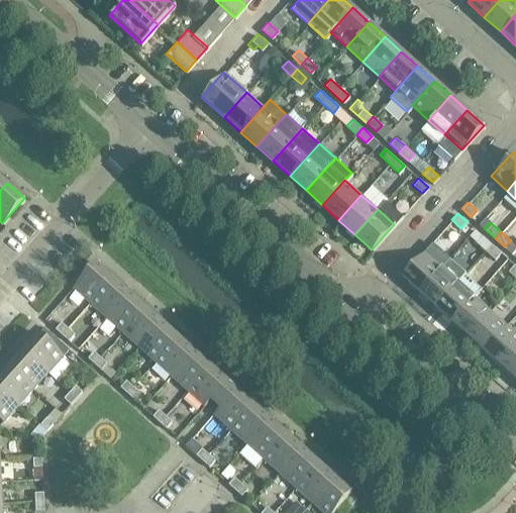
[(485,249),(491,243),(480,233),(474,239),(485,249)]
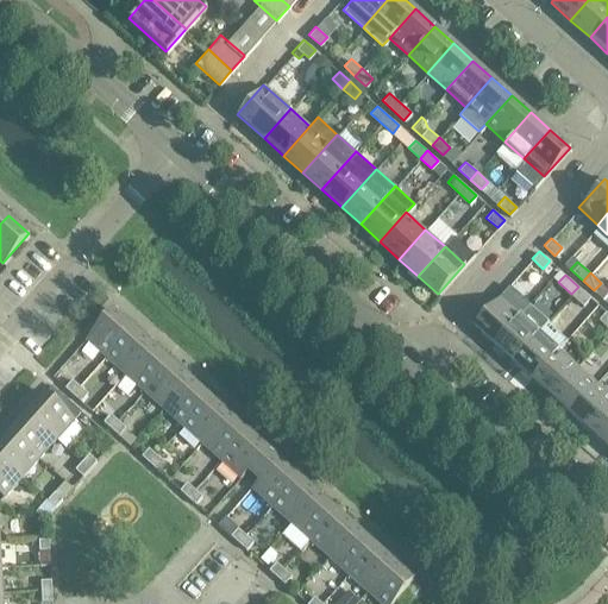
[(582,303),(589,296),(578,287),(571,294),(582,303)]
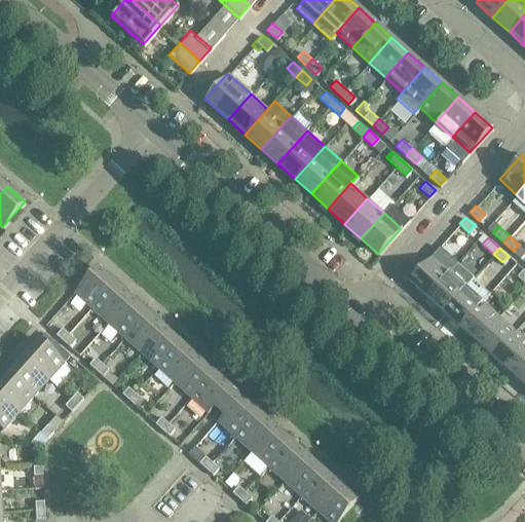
[(430,255),(408,281),(425,296),(448,270),(430,255)]
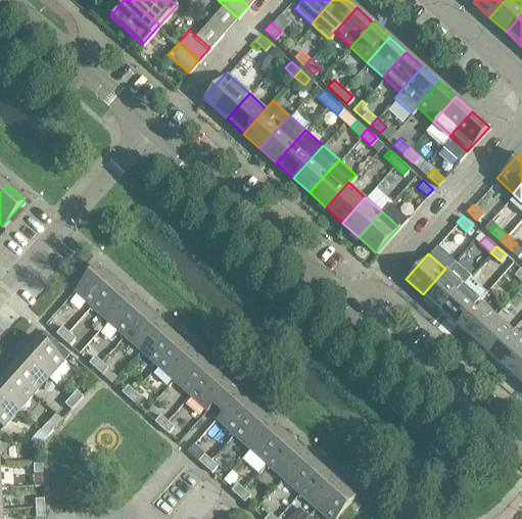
[(96,265),(73,289),(90,304),(112,280),(96,265)]
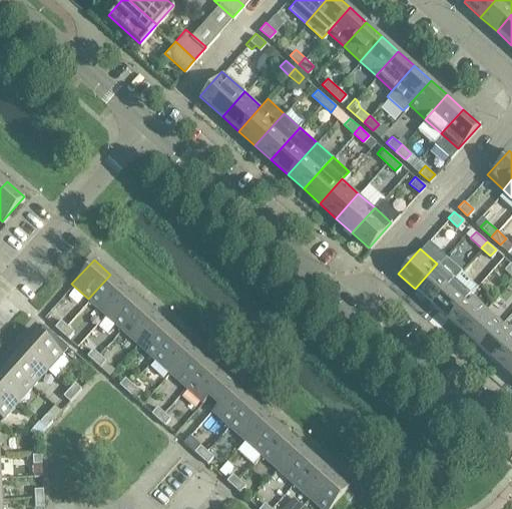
[(511,276),(511,264),(509,262),(503,268),(511,276)]
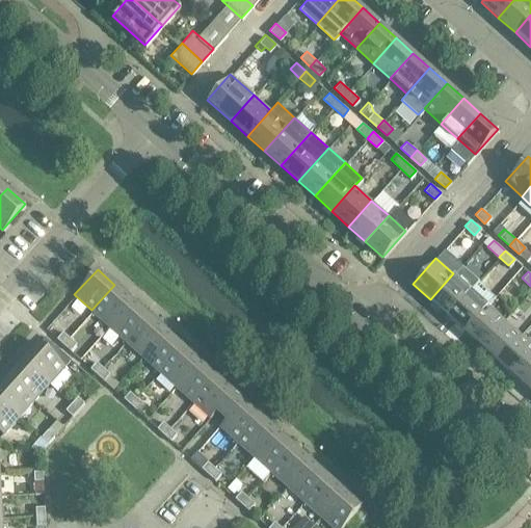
[(453,273),(430,299),(447,315),(470,289),(453,273)]
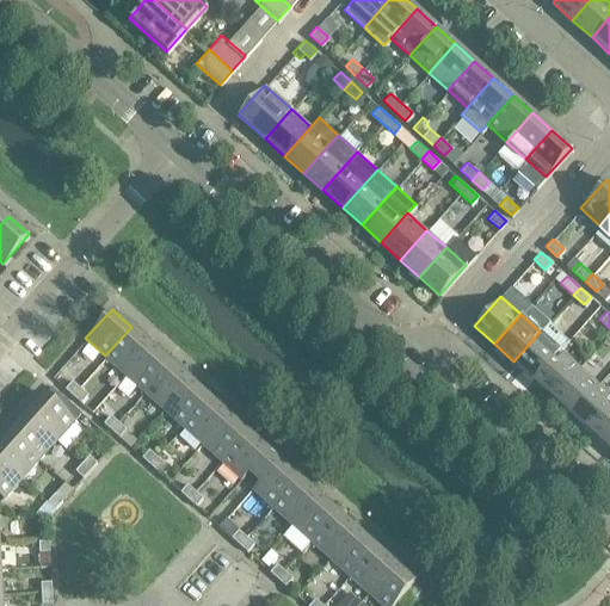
[(131,327),(105,356),(124,373),(151,344),(131,327)]
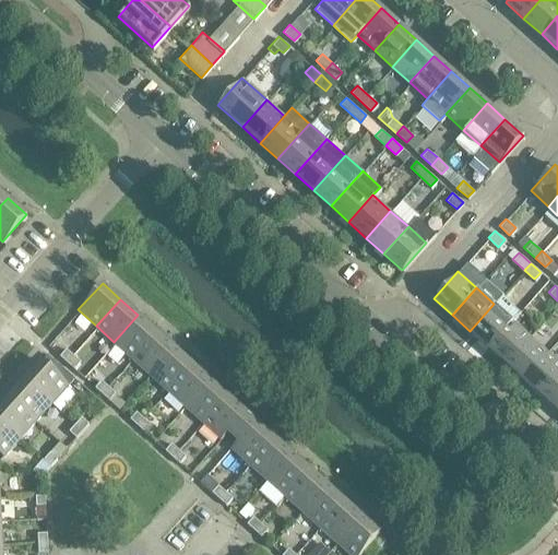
[(494,304),(470,331),(487,346),(511,319),(494,304)]
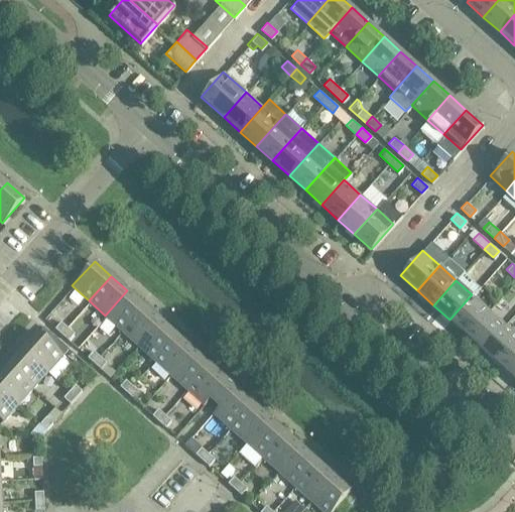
[(127,290),(105,315),(121,330),(144,305),(127,290)]
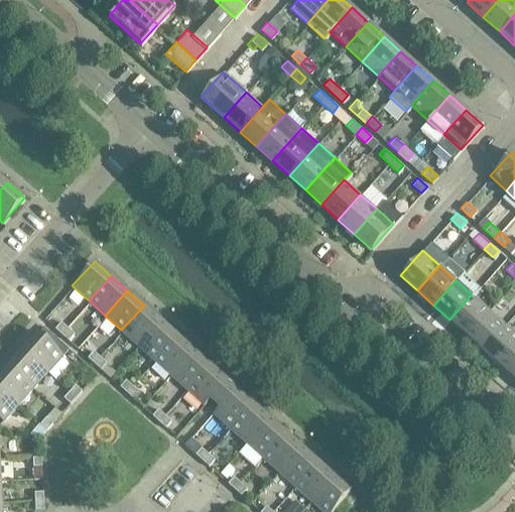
[(472,294),(449,320),(466,335),(489,309),(472,294)]
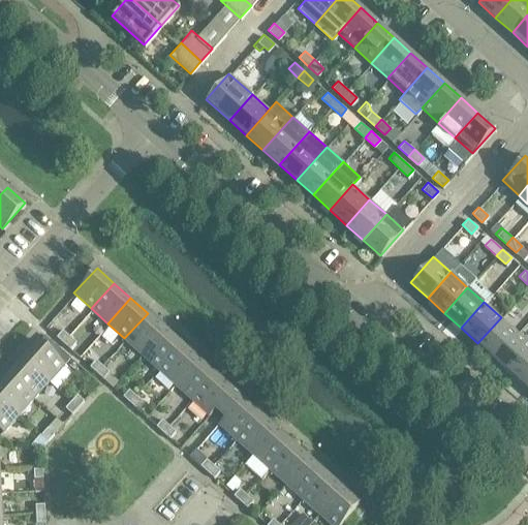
[(148,313),(124,338),(142,353),(164,328),(148,313)]
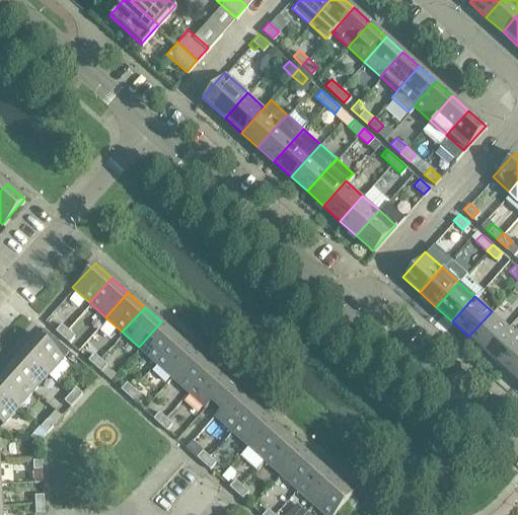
[(492,311),(468,337),(486,351),(508,325),(492,311)]
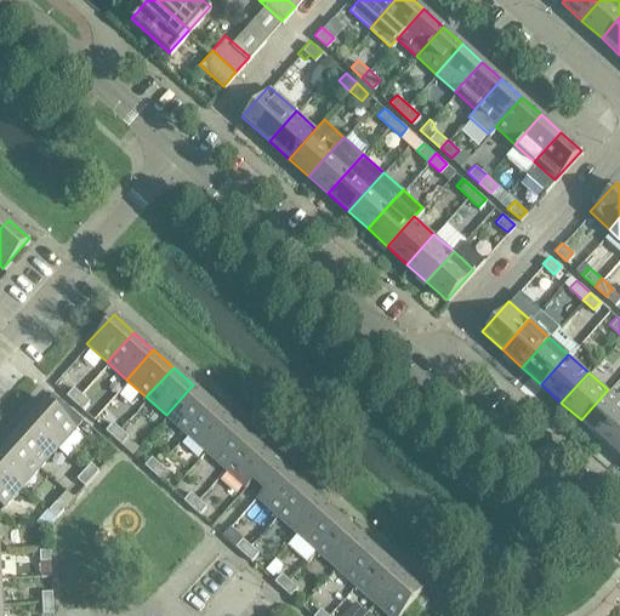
[(73,399),(80,392),(73,385),(66,393),(73,399)]
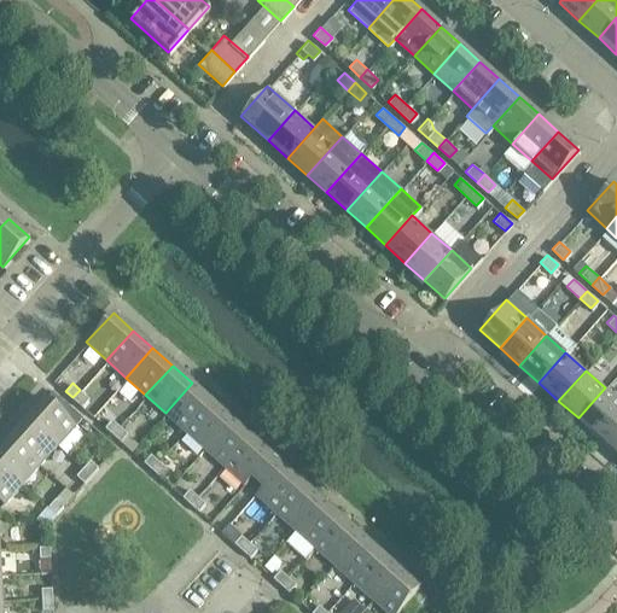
[(192,383),(166,413),(185,430),(211,401),(192,383)]
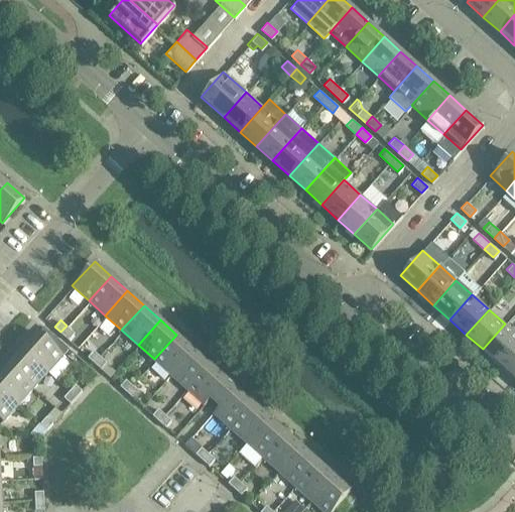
[(514,333),(505,324),(483,349),(499,364),(514,345),(514,333)]
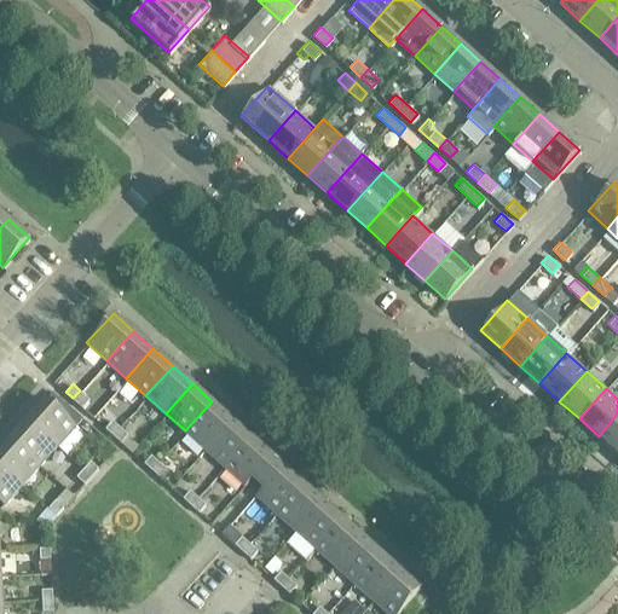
[(81,416),(52,389),(45,397),(75,423),(81,416)]
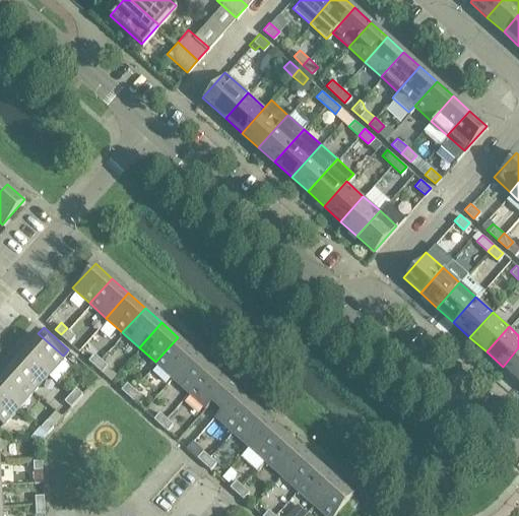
[(68,340),(74,334),(67,328),(61,334),(68,340)]
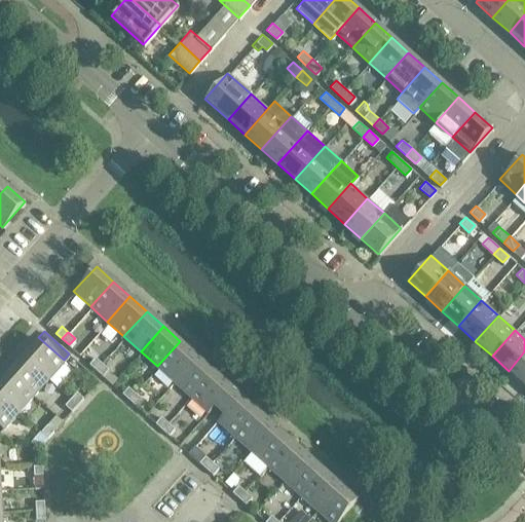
[(64,360),(38,337),(23,355),(48,377),(64,360)]
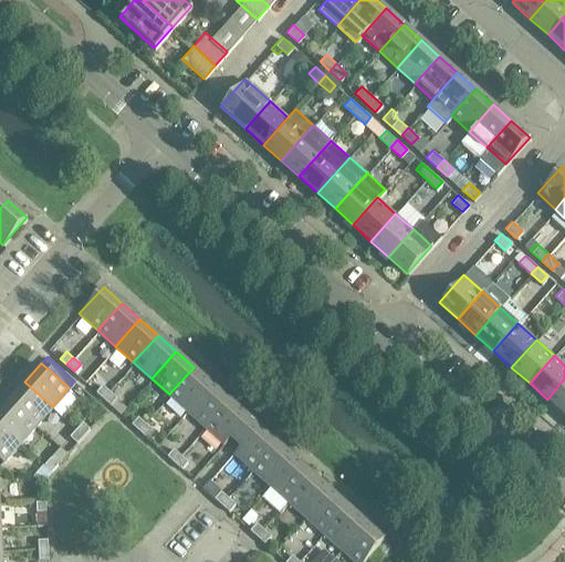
[(194,367),(169,394),(187,410),(211,383),(194,367)]
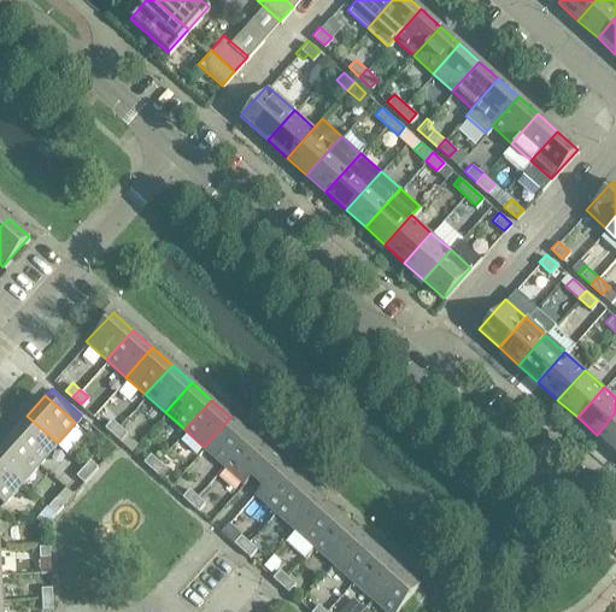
[(92,401),(86,409),(92,413),(98,407),(92,401)]
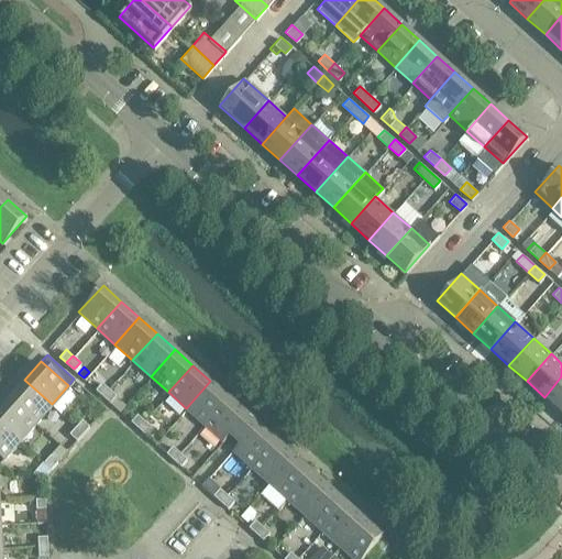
[(561,376),(544,397),(561,413),(561,376)]
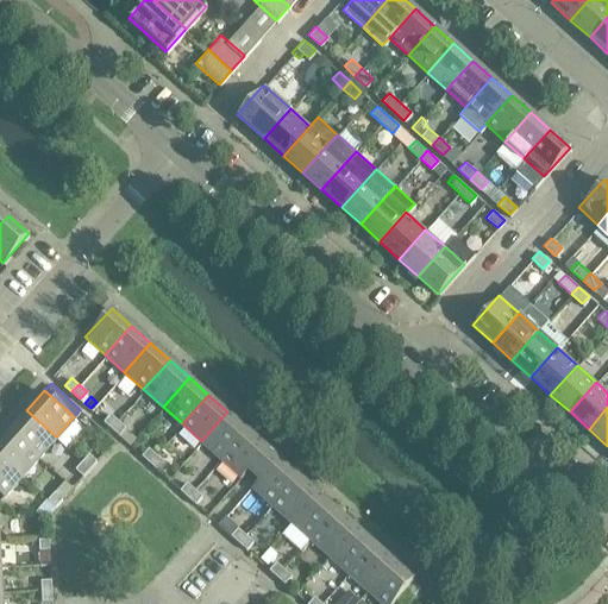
[(56,436),(26,410),(8,429),(38,455),(56,436)]
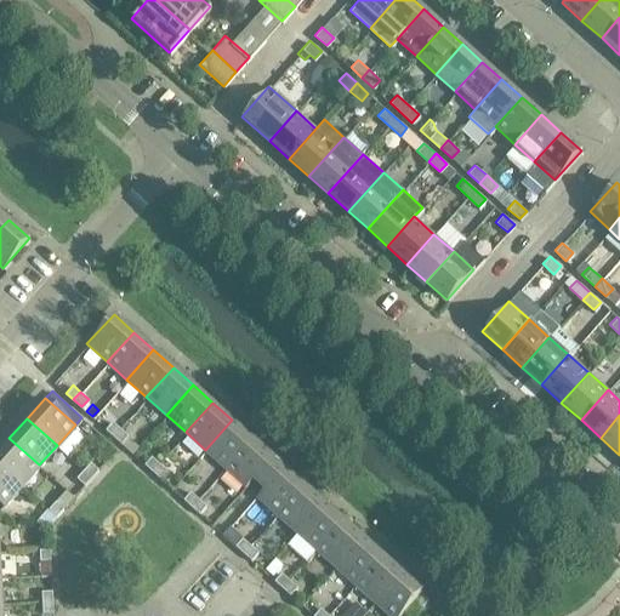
[(112,435),(119,427),(112,420),(104,428),(112,435)]
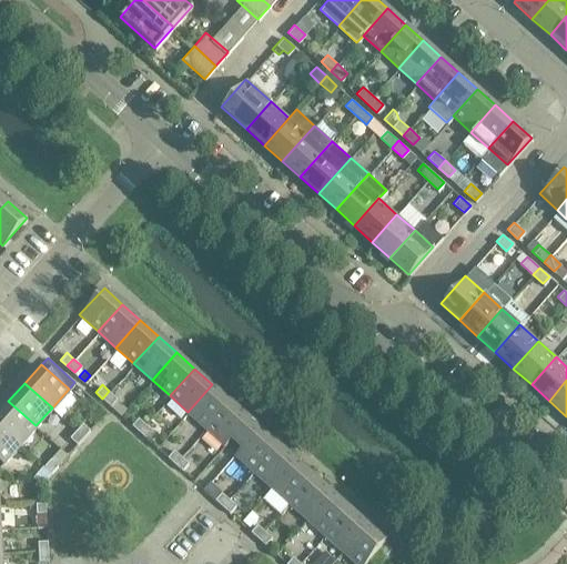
[(212,384),(188,412),(205,427),(230,401),(212,384)]
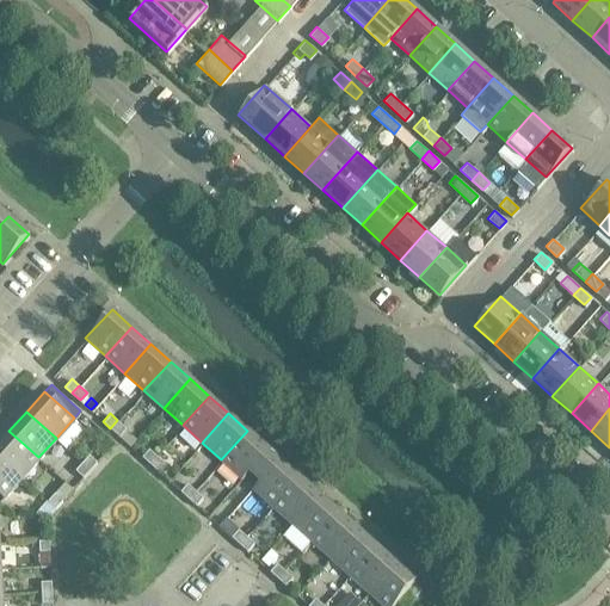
[(110,428),(118,436),(125,427),(117,420),(110,428)]
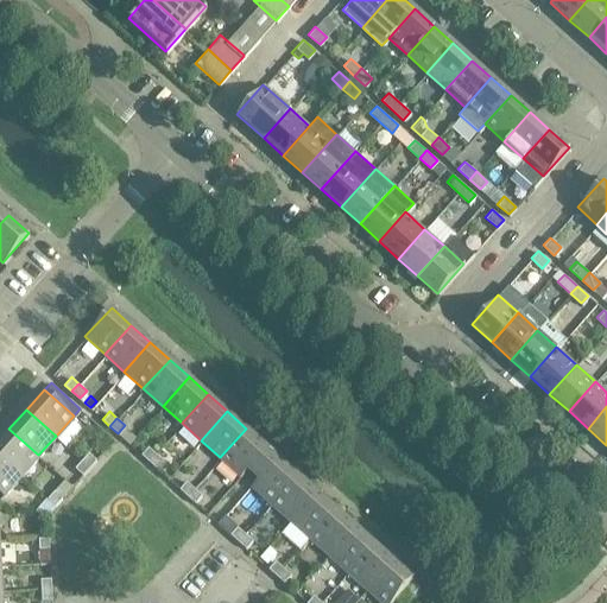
[(38,455),(8,429),(0,438),(0,456),(20,475),(38,455)]
